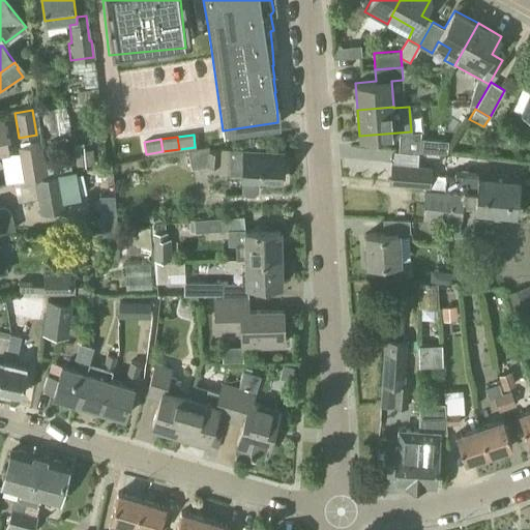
[(420,151),(447,154),(448,141),(421,139),(420,151)]
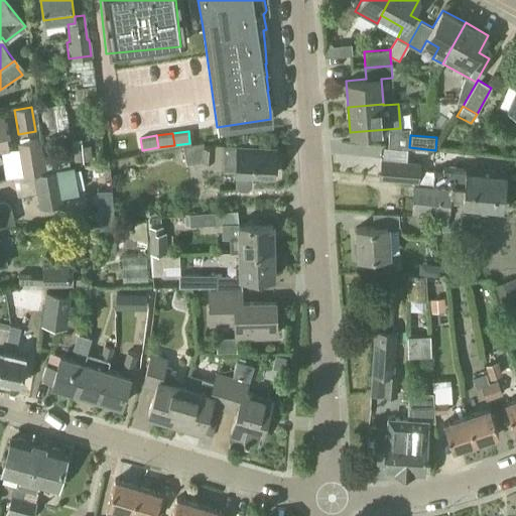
[(19,142),(24,173),(44,170),(39,138),(19,142)]
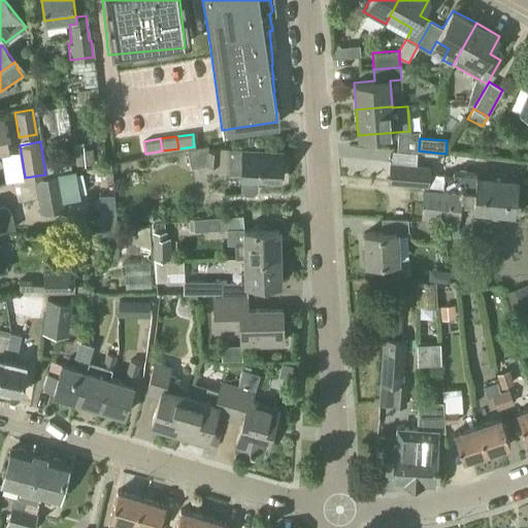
[(208,162),(207,149),(207,143),(187,147),(190,168),(208,165),(208,162)]
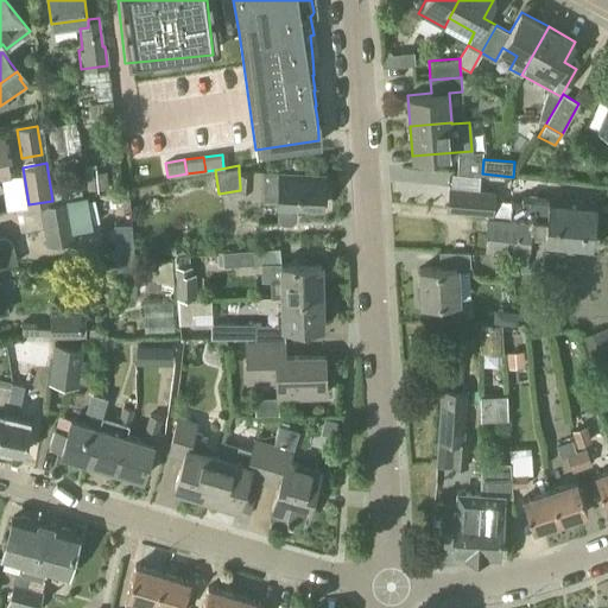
[(263,170),(263,171),(261,198),(277,200),(277,220),(282,225),(291,226),(293,222),(293,216),(297,216),(297,206),(322,207),(323,176),(302,175),(303,171),(280,170),(268,171),(263,170)]
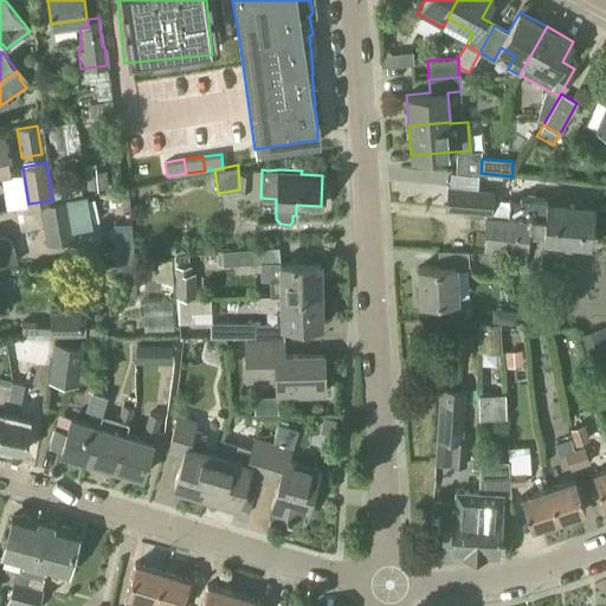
[(85,188),(105,187),(103,171),(84,173),(85,188)]
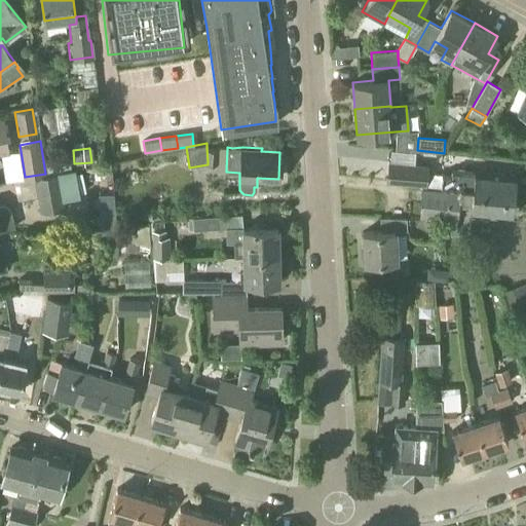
[(219,149),(207,148),(208,161),(218,162),(219,149)]
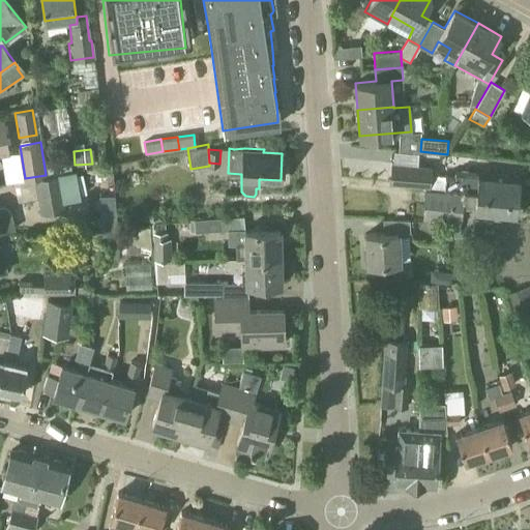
[(390,182),(431,186),(433,168),(391,164),(390,182)]
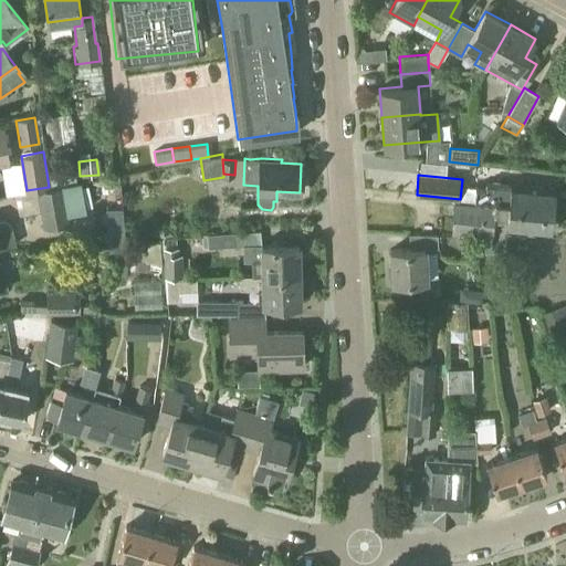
[(80,182),(64,185),(67,205),(70,216),(85,212),(80,182)]
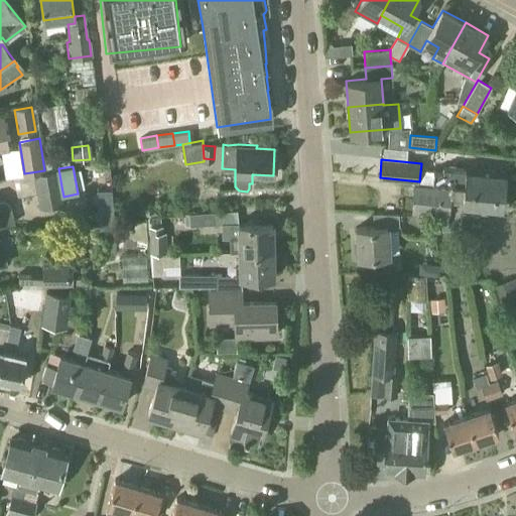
[(452,184),(504,194),(506,171),(467,167),(467,170),(454,168),(442,167),(442,172),(433,171),(432,182),(452,184)]
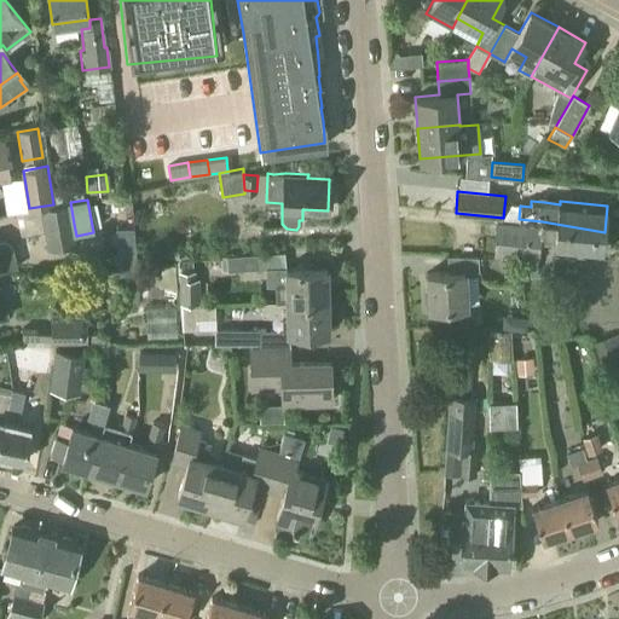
[(40,208),(45,230),(74,224),(70,202),(40,208)]
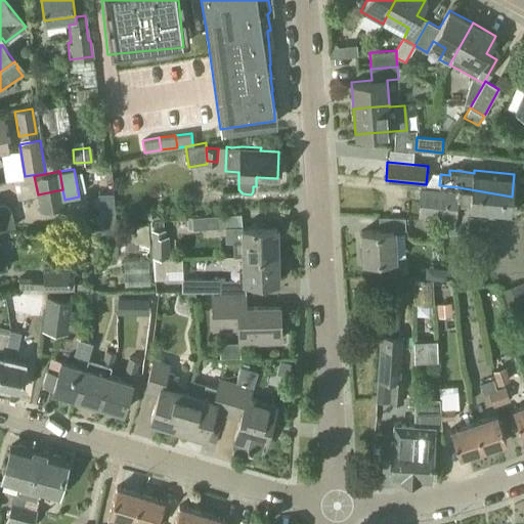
[(512,197),(459,187),(459,192),(440,190),(421,189),(419,217),(455,219),(457,205),(470,206),(470,208),(510,212),(512,197)]
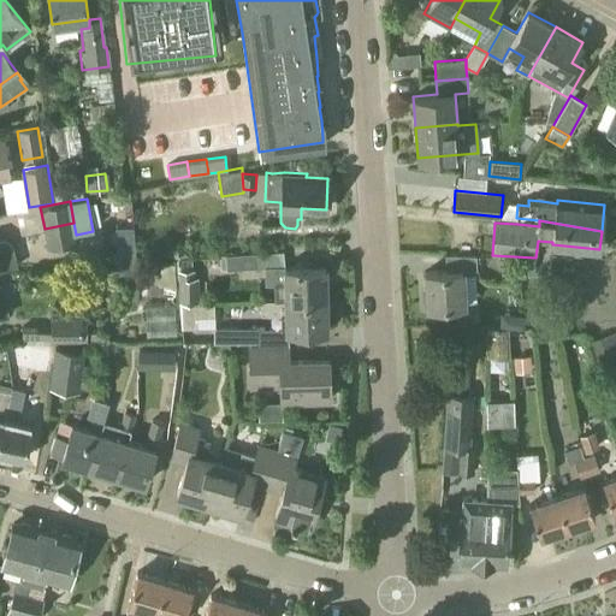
[(73,223),(45,229),(48,248),(77,243),(76,235),(73,223)]
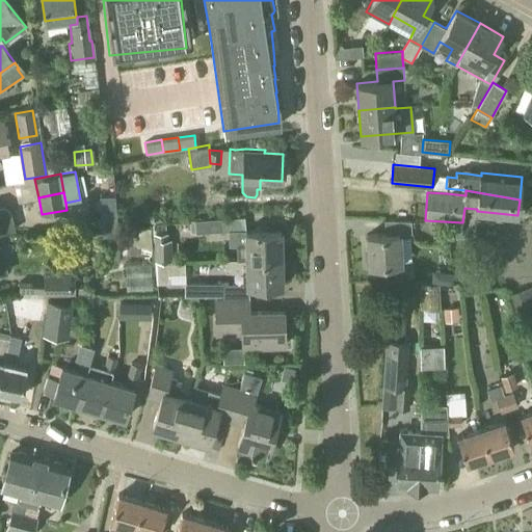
[(100,198),(102,219),(114,218),(113,197),(100,198)]
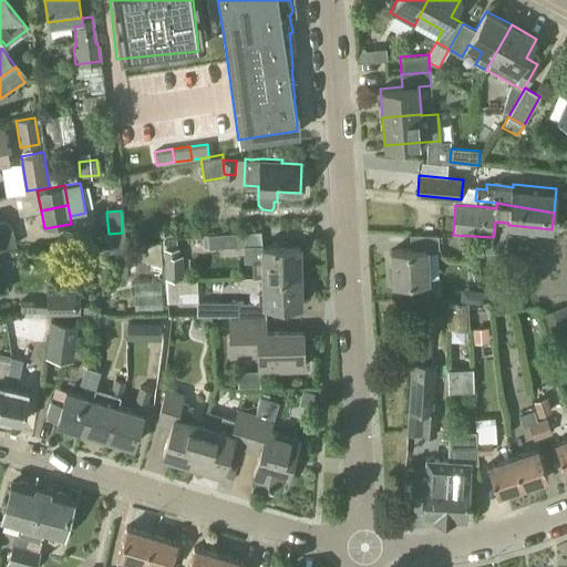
[(0,248),(17,245),(12,225),(6,218),(0,219),(0,248)]
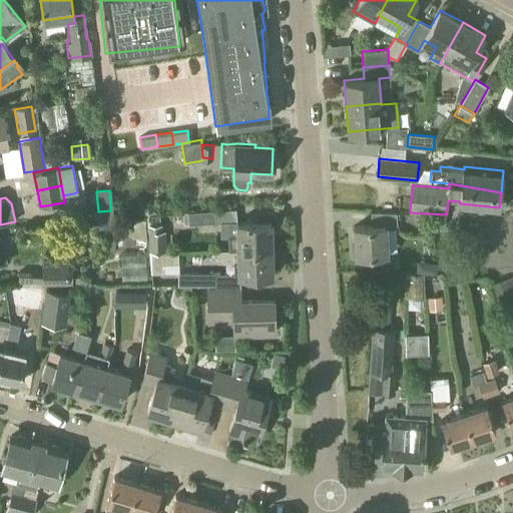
[(211,211),(186,213),(188,225),(212,223),(211,211)]
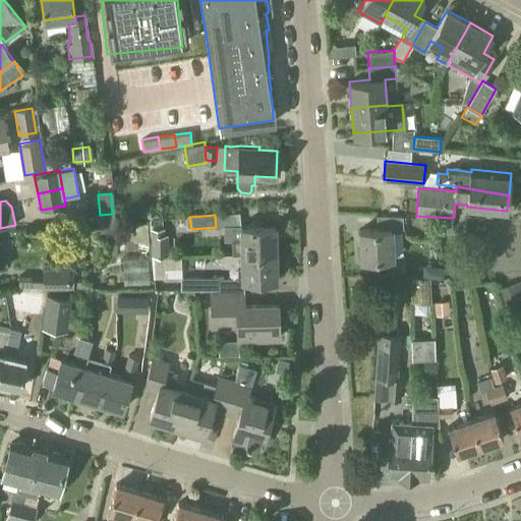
[(392,228),(392,229),(403,228),(402,217),(377,215),(378,229),(392,228)]
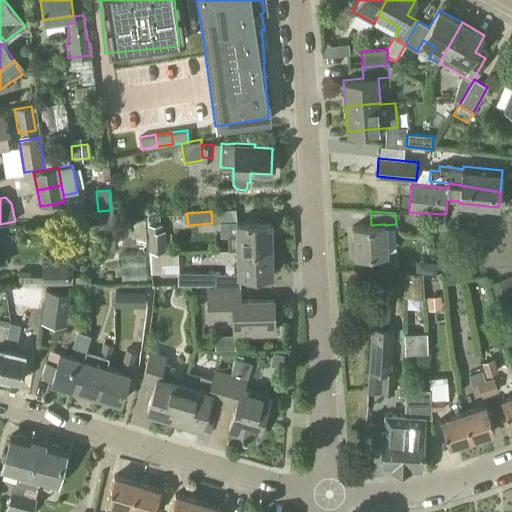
[(228,236),(228,250),(271,249),(271,220),(236,221),(236,222),(220,222),(220,236),(228,236)]
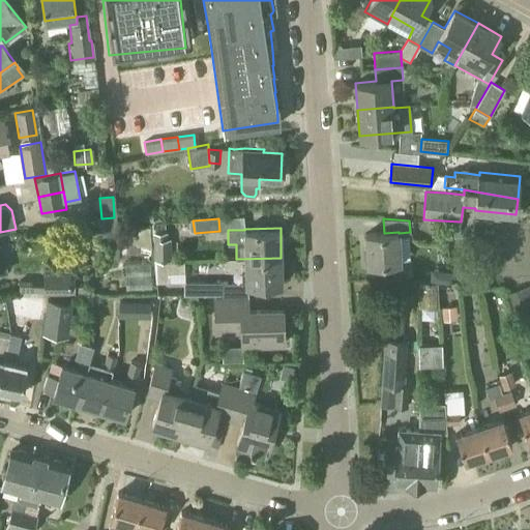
[(399,232),(384,233),(365,234),(367,264),(401,262),(399,233),(399,232)]
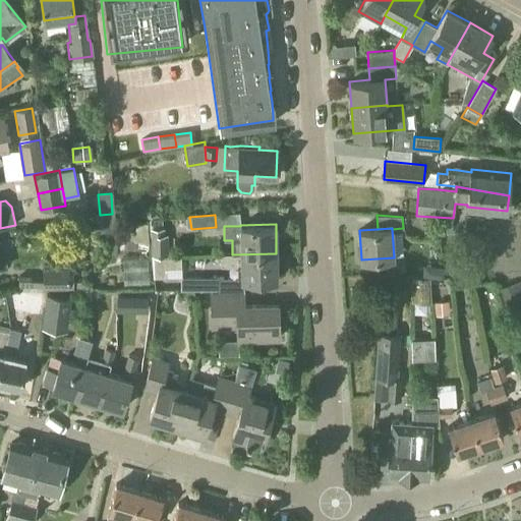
[(241,266),(242,280),(277,279),(276,253),(232,254),(220,254),(220,266),(241,266)]
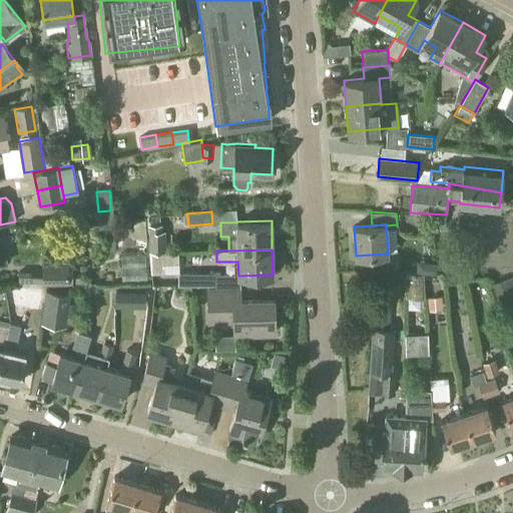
[(159,277),(170,276),(170,268),(185,268),(184,254),(158,255),(159,277)]
